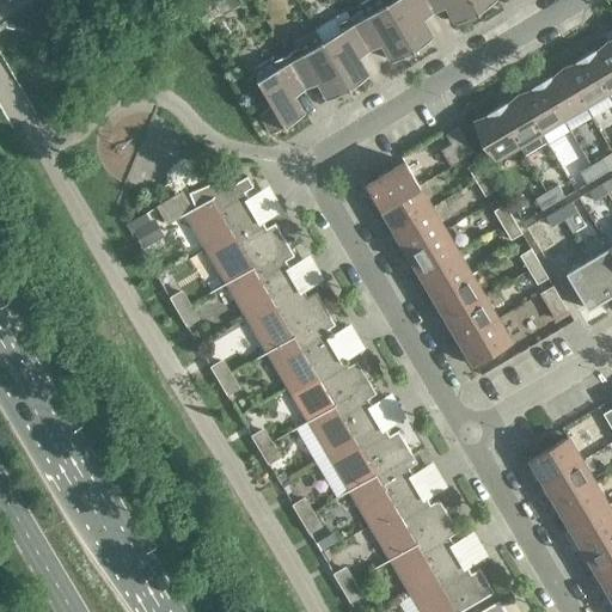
[(415,53),(383,0),(365,0),(357,5),(361,8),(350,17),(367,46),(378,38),(392,61),(412,51),(414,53),(415,53)]
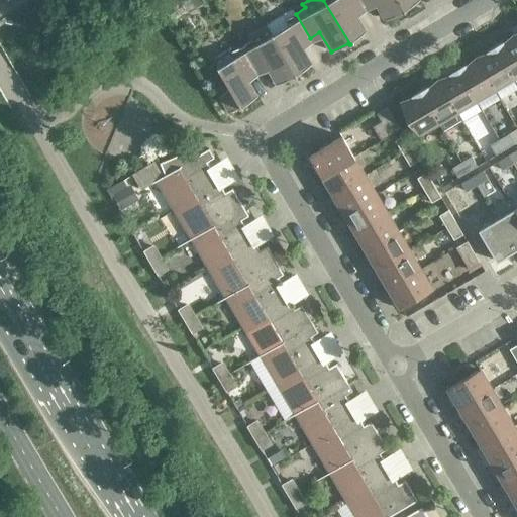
[(364,6),(359,0),(323,0),(350,44),(350,43),(349,42),(366,30),(353,12),(364,6)]
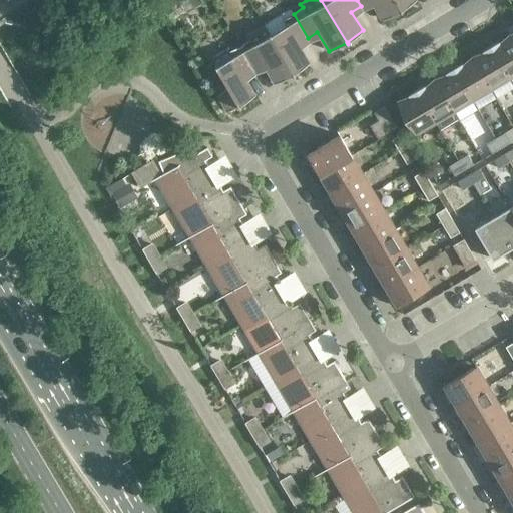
[(401,12),(394,0),(357,0),(361,6),(371,0),(382,19),(400,11),(401,12)]
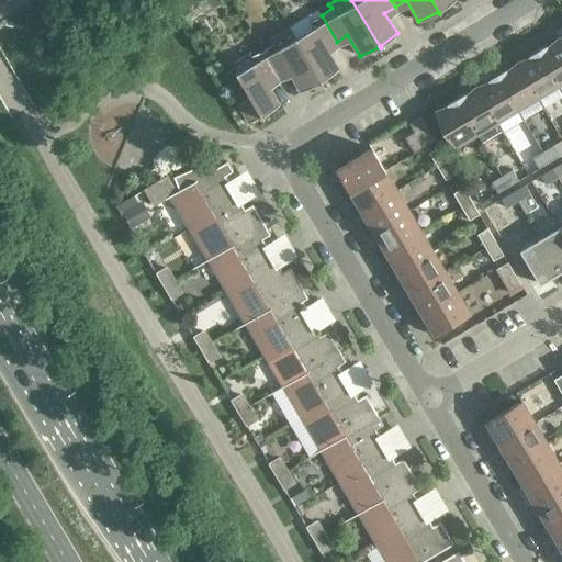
[(431,0),(439,13),(440,13),(439,12),(453,0),(431,0)]
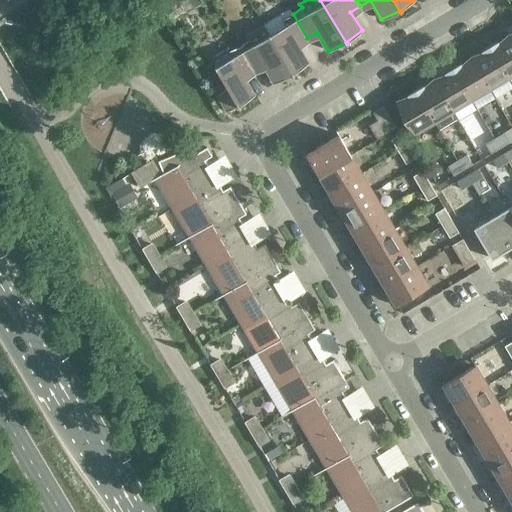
[(307,38),(293,14),(282,19),(280,15),(263,25),(269,34),(268,34),(293,76),(293,75),(293,74),(308,62),(297,43),(307,38)]
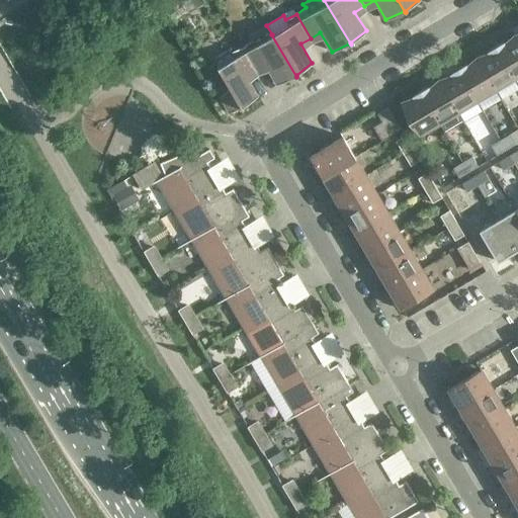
[(272,34),(266,25),(255,31),(250,34),(249,37),(251,39),(242,47),(256,70),(266,65),(277,84),(295,76),(295,77),(296,77),(271,34),(272,34)]
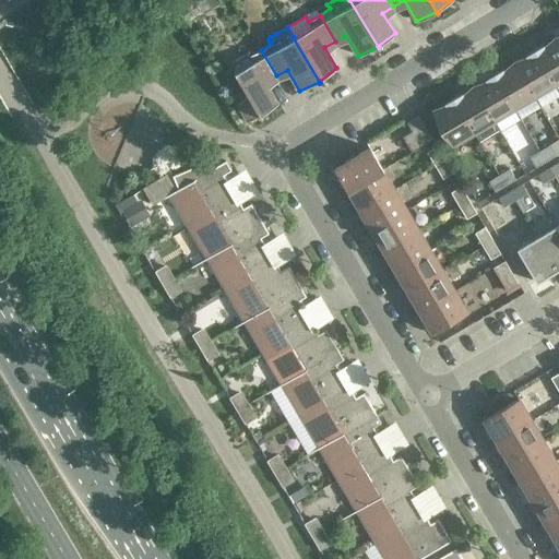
[(558,80),(558,45),(555,38),(544,47),(539,49),(538,47),(534,50),(554,84),(558,80)]
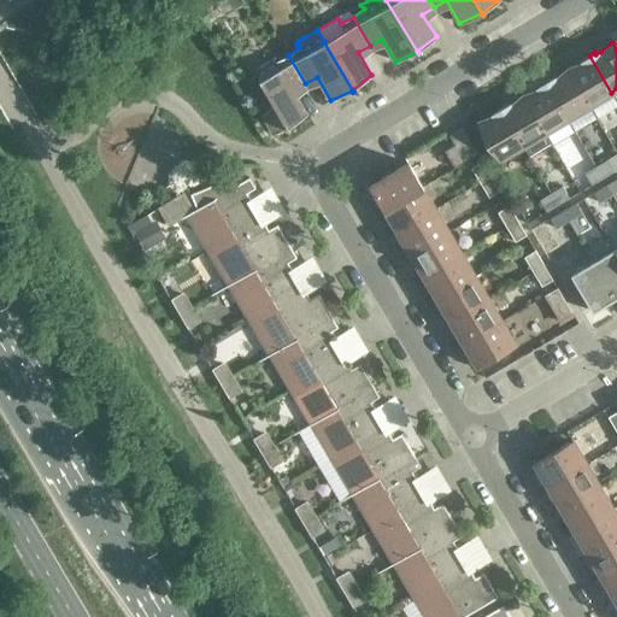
[(252,69),(259,80),(258,80),(274,105),(262,115),(274,134),(287,129),(288,130),(289,129),(288,128),(306,113),(293,90),(305,83),(288,56),(286,57),(283,51),(274,56),(274,57),(253,69),(253,68),(252,69)]
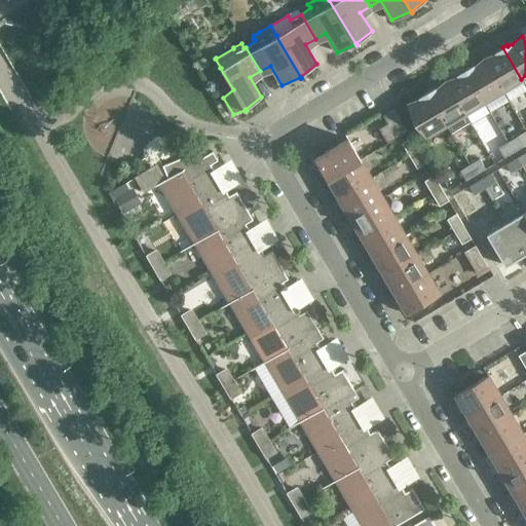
[(521,79),(502,47),(498,49),(499,51),(496,53),(484,59),(502,90),(521,79)]
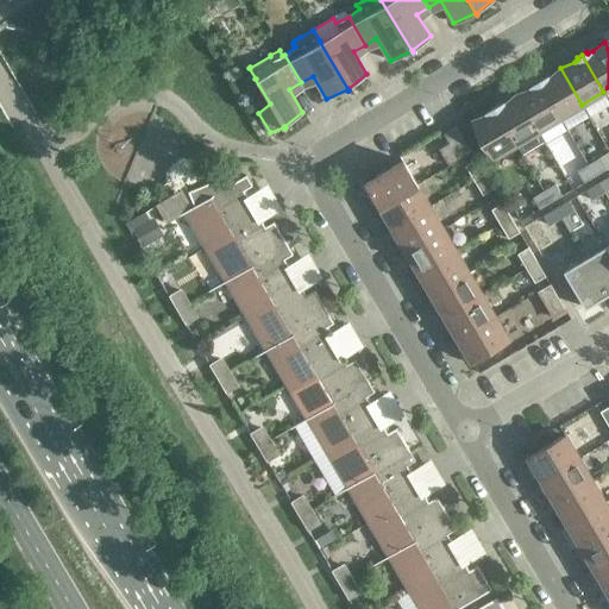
[(582,105),(560,68),(548,77),(544,80),(542,77),(538,81),(559,118),(582,105)]
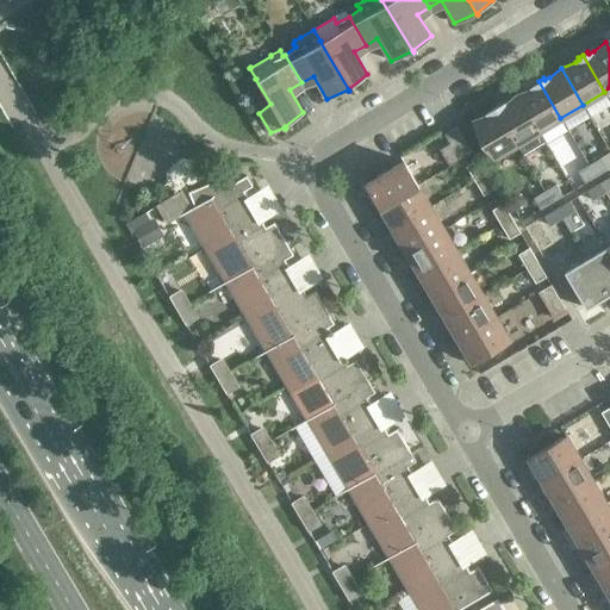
[(560,118),(539,81),(534,83),(535,86),(530,88),(516,94),(539,131),(560,118)]
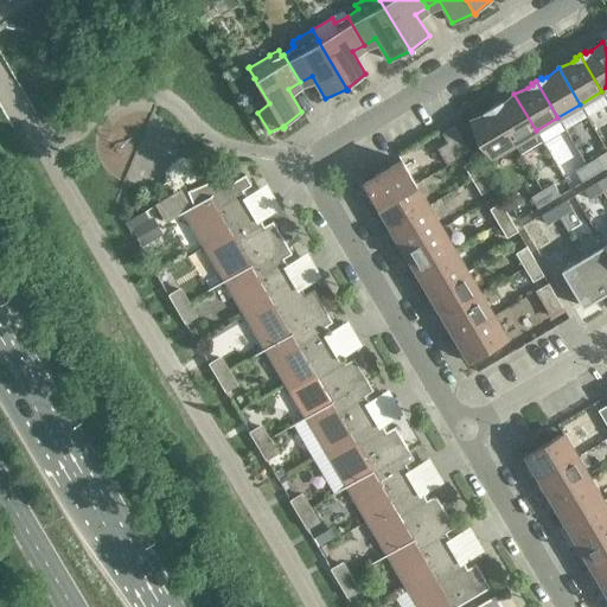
[(541,139),(536,131),(513,94),(503,103),(498,106),(497,103),(492,107),(513,144),(519,152),(541,139)]
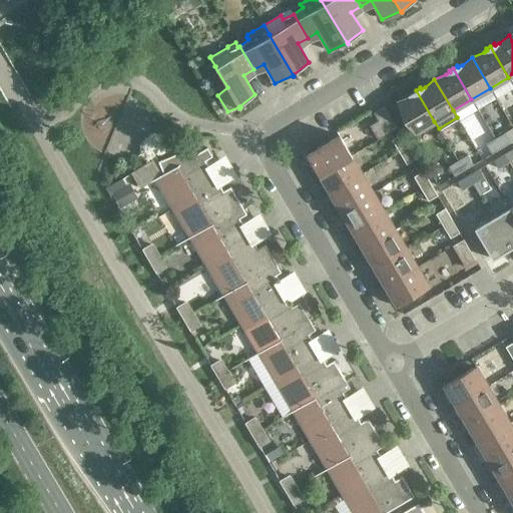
[(434,121),(416,90),(412,92),(412,94),(409,96),(397,101),(404,120),(405,120),(407,118),(415,132),(434,121)]
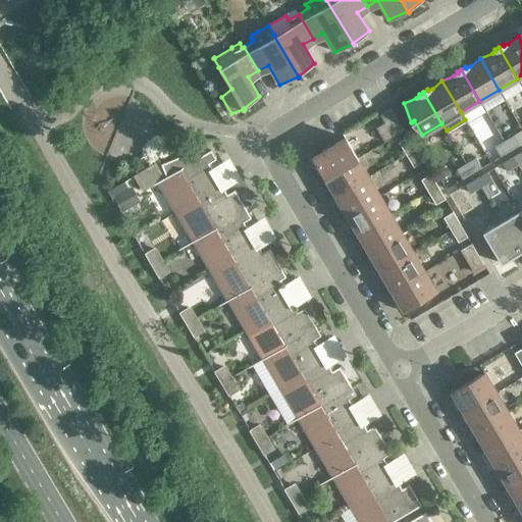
[(404,129),(390,108),(379,115),(384,122),(375,127),(383,142),(404,129)]
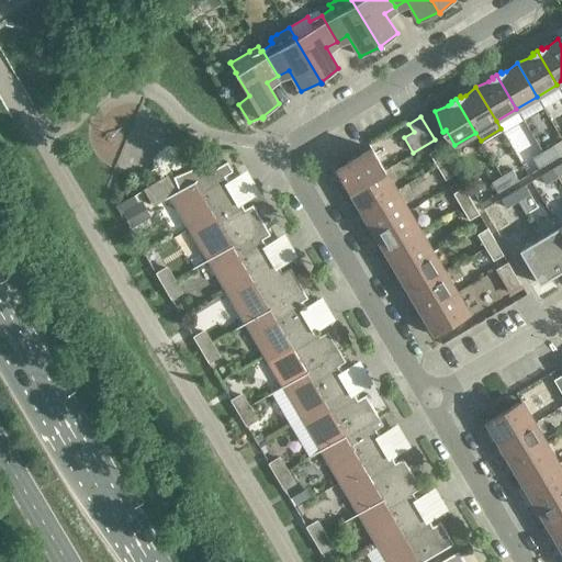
[(553,146),(542,152),(549,163),(559,157),(553,146)]
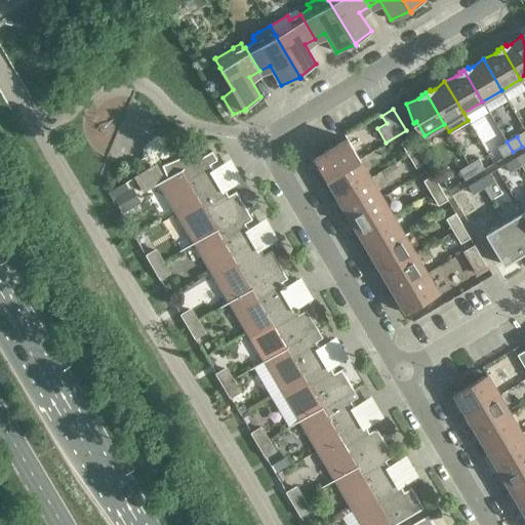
[(417,150),(410,137),(400,143),(408,155),(417,150)]
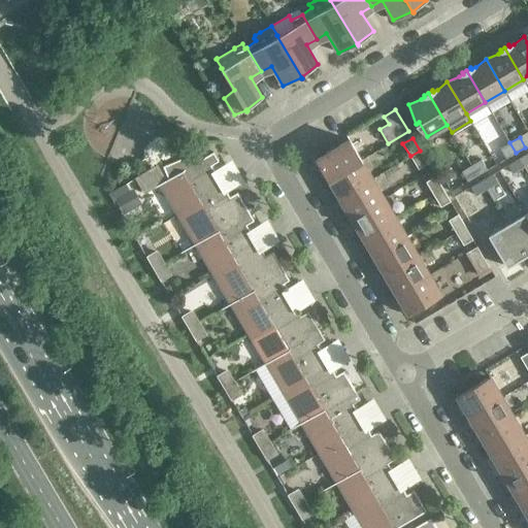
[(316,159),(328,179),(361,160),(349,139),(316,159)]
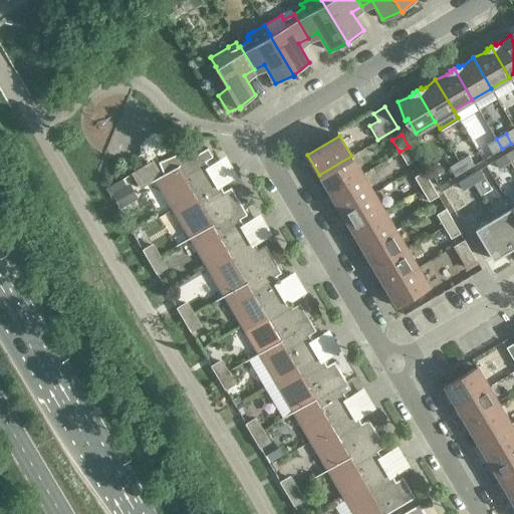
[(502,149),(496,139),(486,145),(492,155),(502,149)]
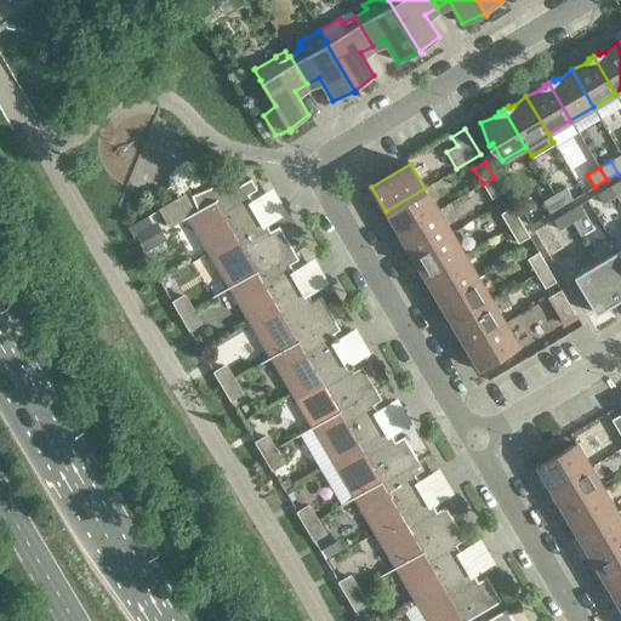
[(502,192),(494,177),(483,183),(491,199),(502,192)]
